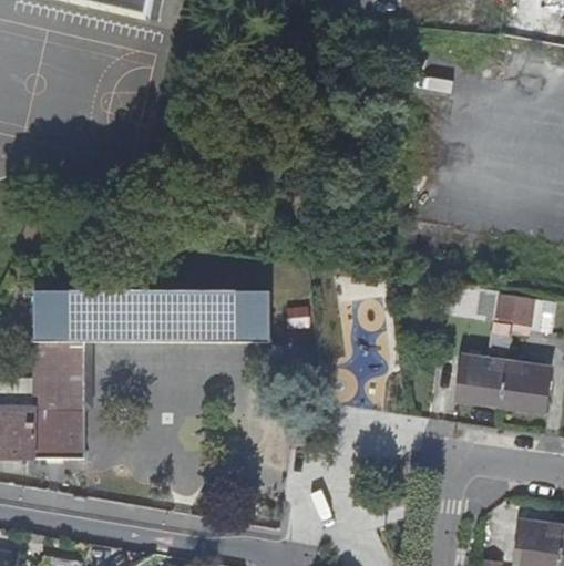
[(77,0),(147,16),(151,0),(77,0)]
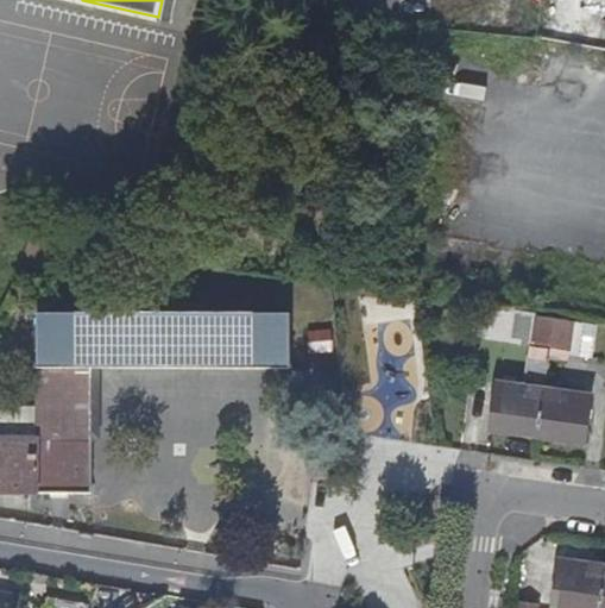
[(290,330),(290,311),(251,311),(70,311),(38,311),(38,405),(38,436),(0,434),(0,489),(92,490),(92,365),(251,365),(290,365),(290,330)]
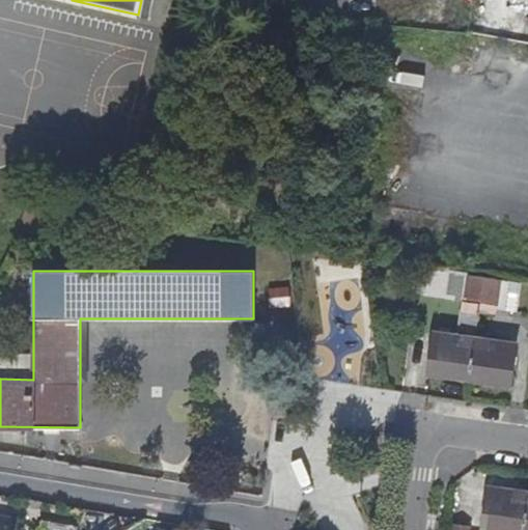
[(505,307),(508,281),(447,272),(444,297),(505,307)]
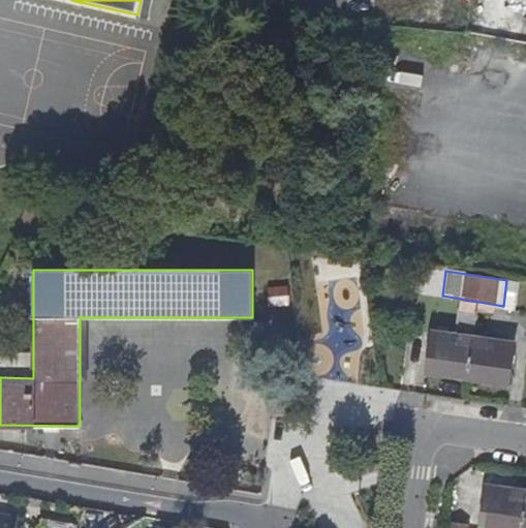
[(422,373),(503,383),(509,342),(427,332),(422,373)]
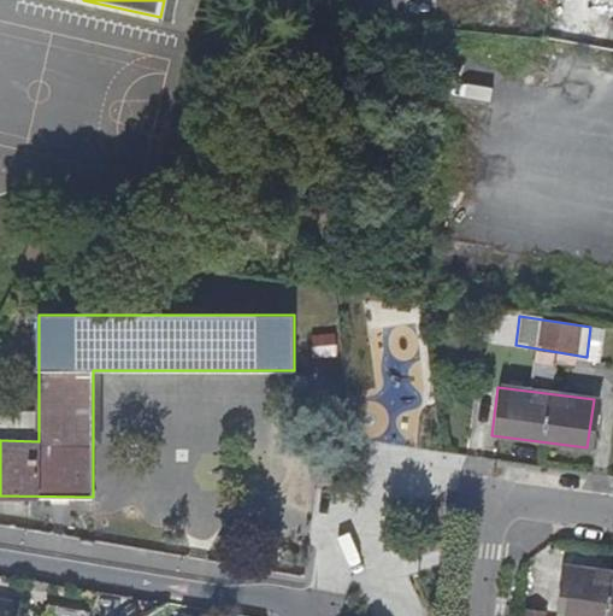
[(0,440),(39,441),(39,410),(0,410),(0,440)]
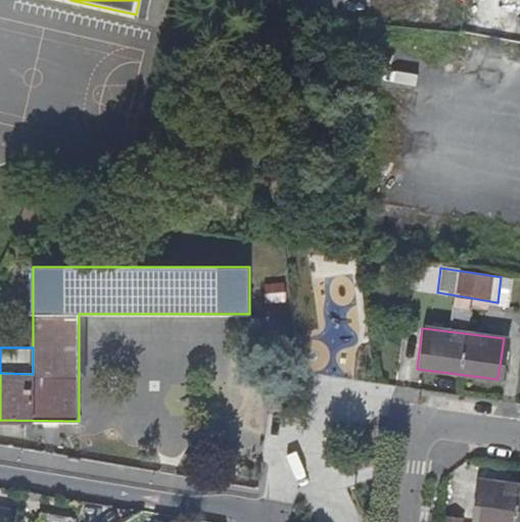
[(519,521),(519,485),(476,480),(472,521),(479,521),(519,521)]
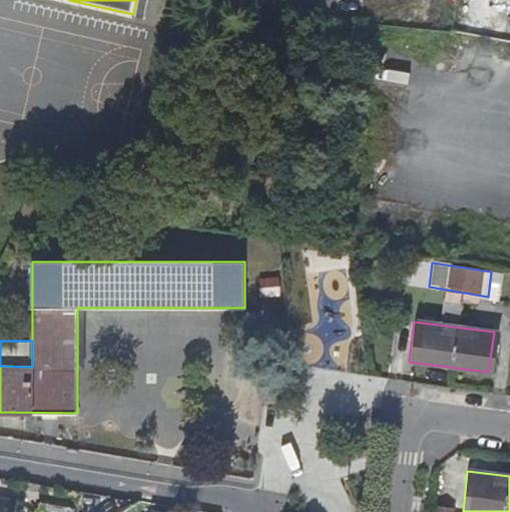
[(16,511),(18,500),(0,497),(0,511),(16,511)]
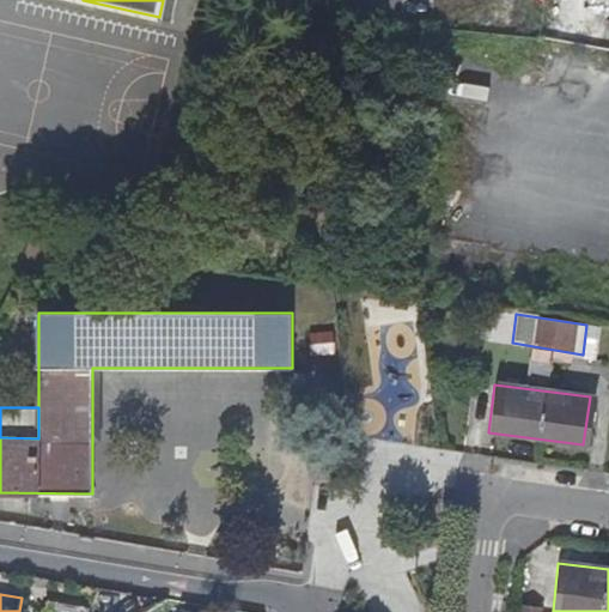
[(171,611),(163,599),(142,611),(171,611)]
